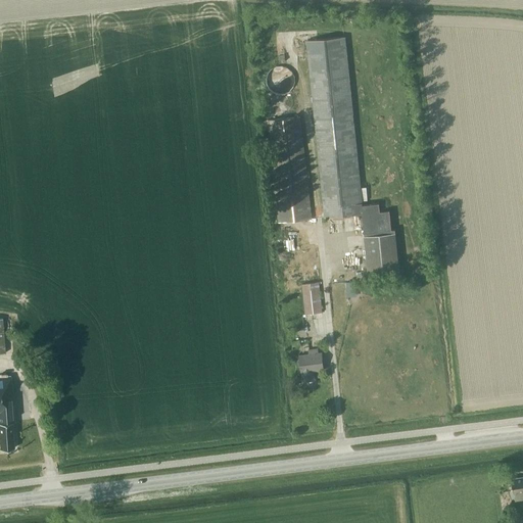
[(306,41),(324,218),(362,214),(364,233),(368,277),(399,274),(395,230),(391,230),(389,210),(380,211),(379,203),(363,205),(345,37),(306,41)]
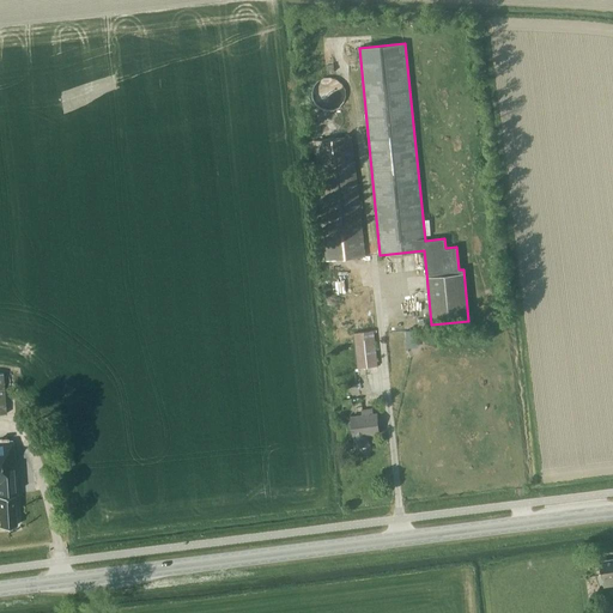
[(365,256),(352,137),(313,141),(326,261),(365,256)]
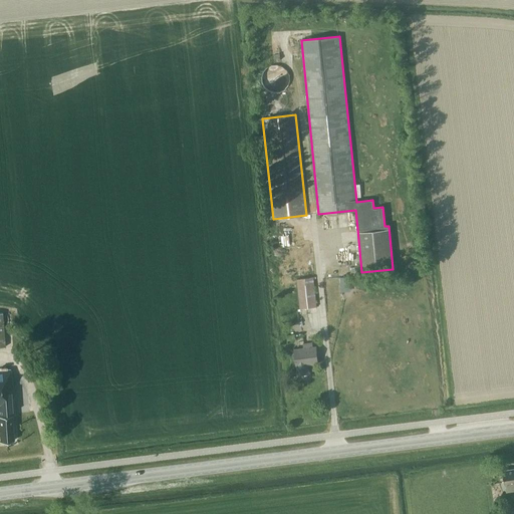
[(317,307),(309,242),(292,244),(299,309),(317,307)]
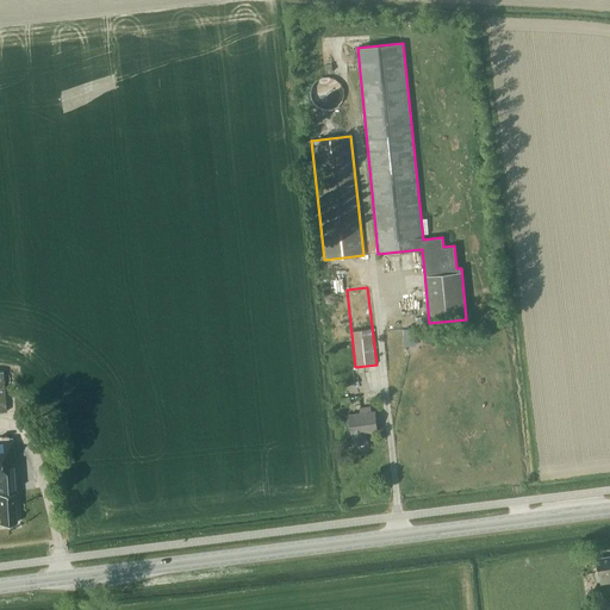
[(415,325),(404,327),(406,343),(417,342),(415,325)]
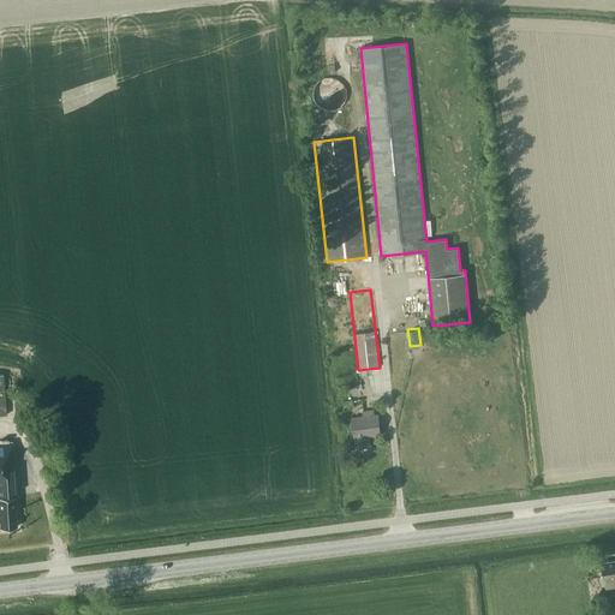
[(362,411),(363,416),(351,417),(354,449),(370,447),(369,437),(381,436),(378,415),(375,415),(374,410),(362,411)]
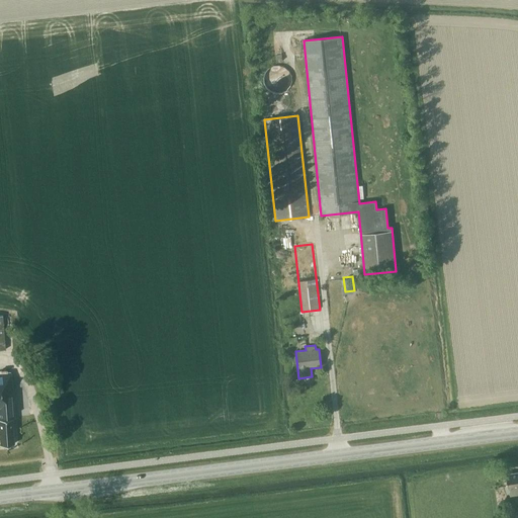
[(11,421),(15,421),(13,384),(10,385),(10,374),(0,374),(0,434),(1,446),(13,445),(11,421)]
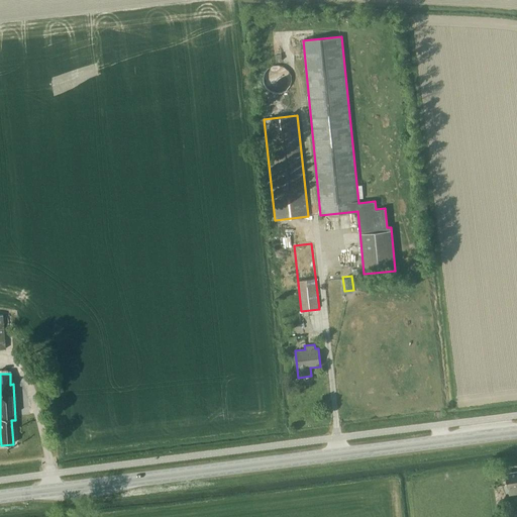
[(516,471),(505,474),(507,488),(508,488),(509,496),(516,494),(516,471)]
